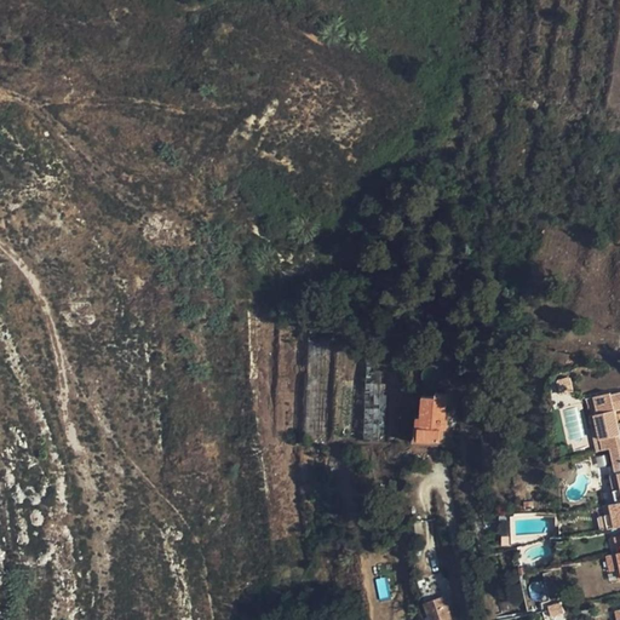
[(386,348),(367,348),(362,438),(383,440),(386,348)]
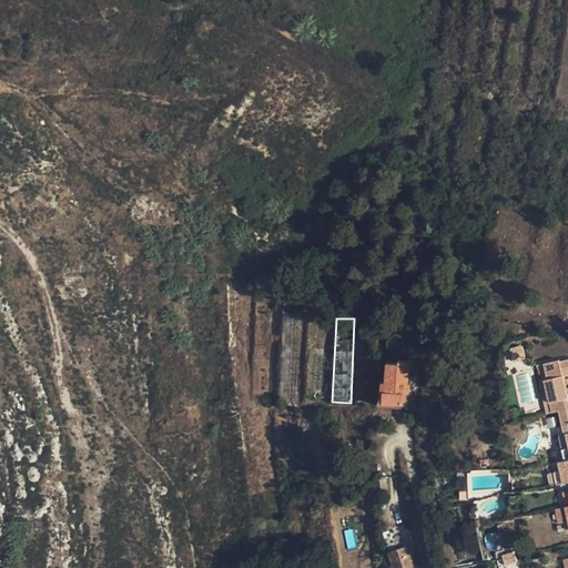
[(515,359),(527,356),(523,343),(511,346),(515,359)]
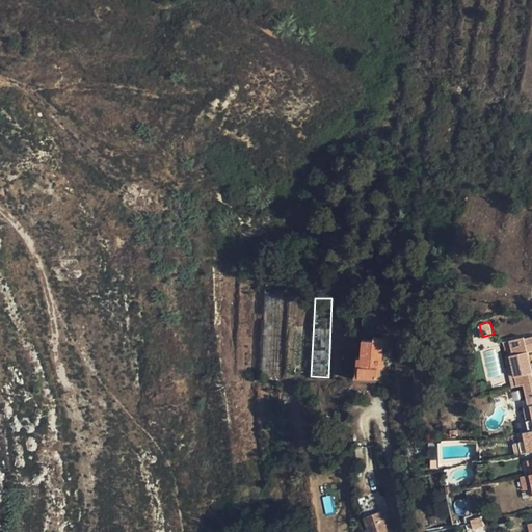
[(374,376),(375,367),(375,358),(381,358),(382,337),(373,336),(373,339),(362,338),(360,355),(356,355),(355,375),(374,376)]
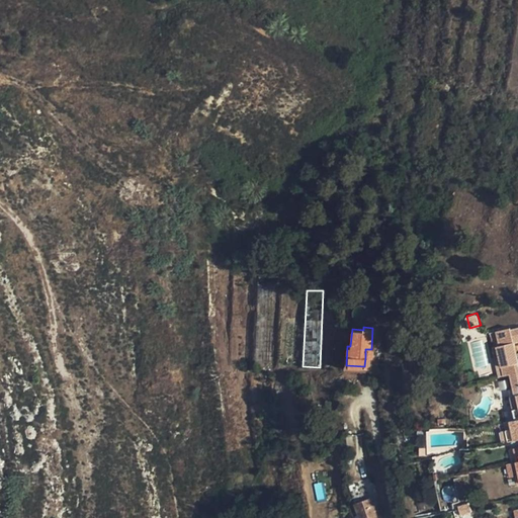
[(501,344),(493,346),(496,359),(500,358),(504,375),(510,373),(517,371),(517,364),(513,344),(510,331),(510,328),(498,330),(501,344)]
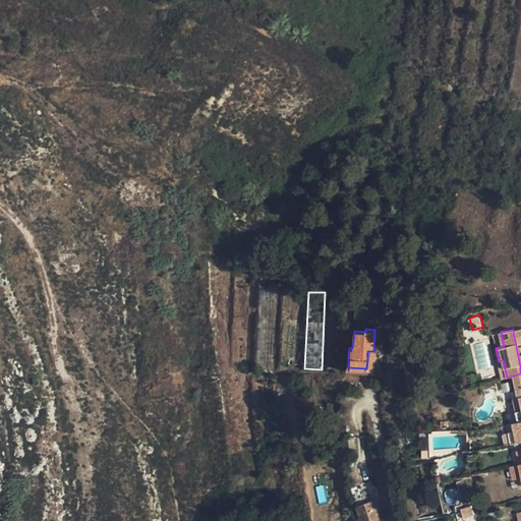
[(493,334),(496,348),(504,346),(501,332),(493,334)]
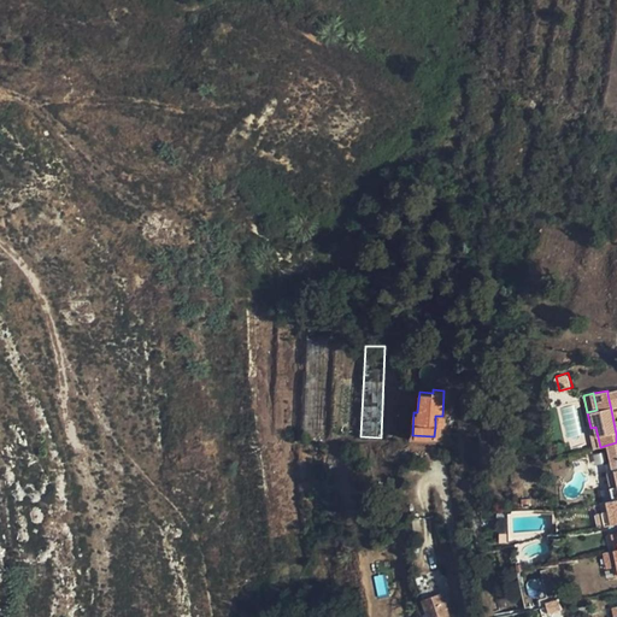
[(616,499),(612,500),(606,501),(609,512),(601,515),(604,527),(616,523),(616,499)]
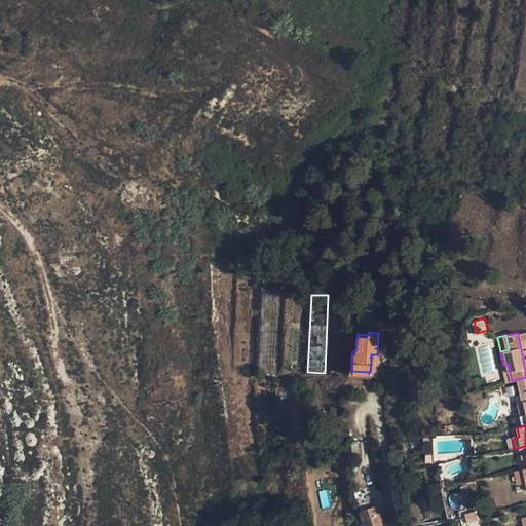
[(525,470),(524,471),(517,472),(520,485),(525,484),(525,470)]
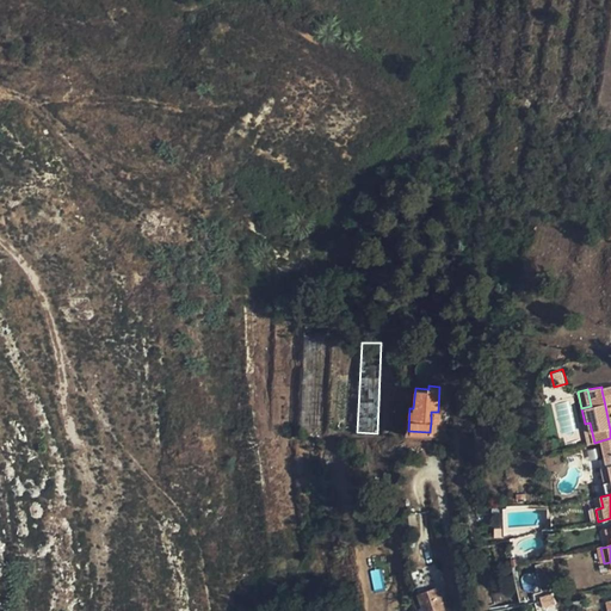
[(445,610),(439,587),(419,593),(423,610),(445,610)]
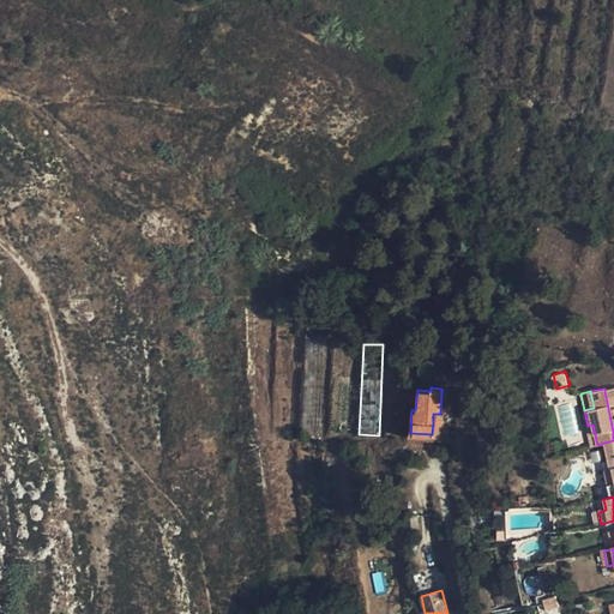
[(558,595),(547,599),(549,608),(561,605),(558,595)]
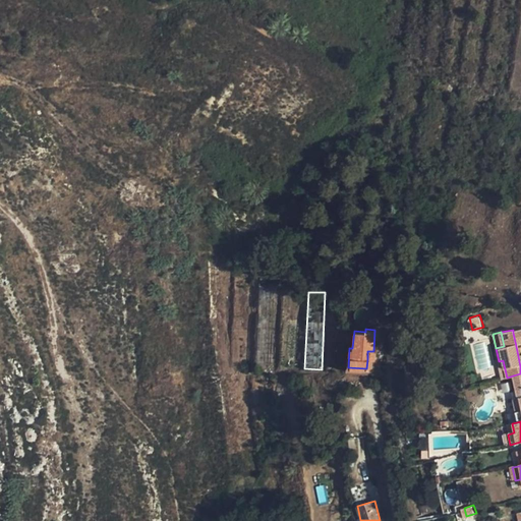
All buildings are outlined.
